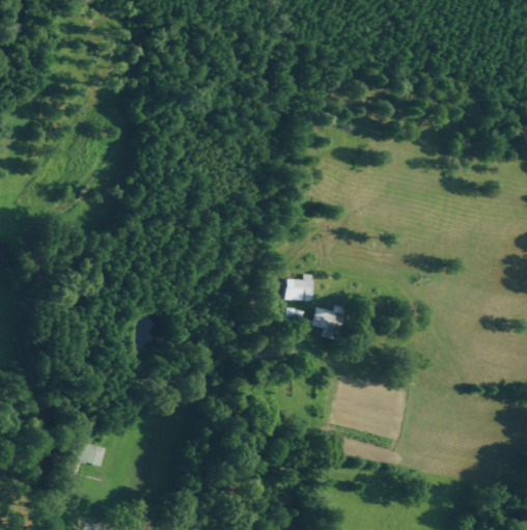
[(0,265),(4,266),(8,243),(0,241),(0,265)]
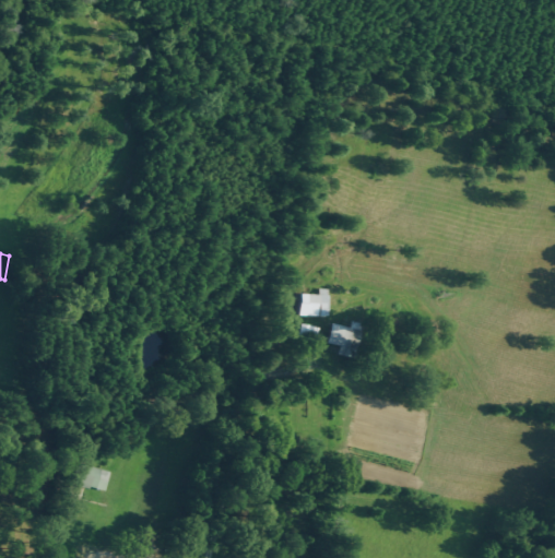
[(329,289),(320,289),(320,295),(303,294),(303,316),(328,317),(329,289)]
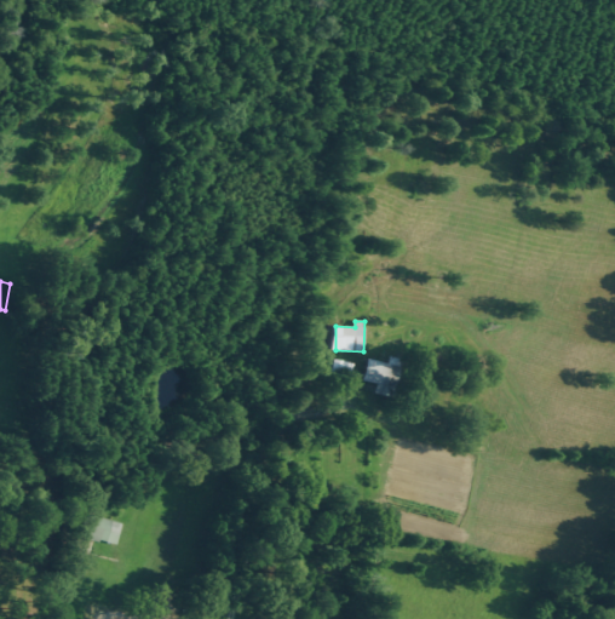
[(395,387),(400,367),(368,357),(363,377),(395,387)]
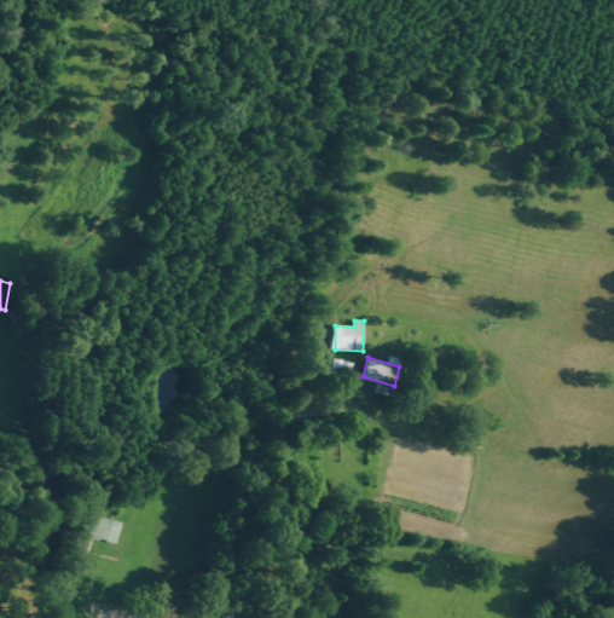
[(334,371),(352,375),(354,363),(336,359),(334,371)]
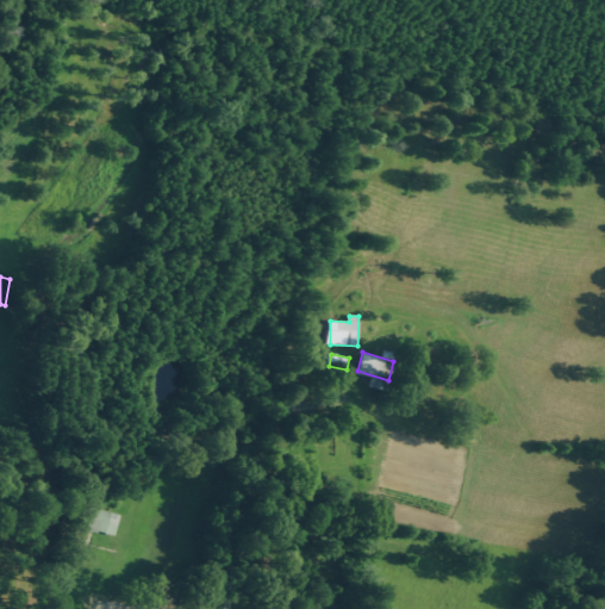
[(79,528),(117,535),(120,513),(82,507),(79,528)]
